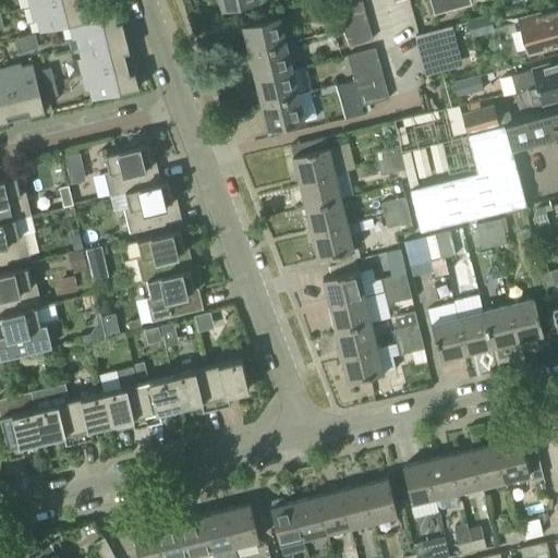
[(79,0),(57,0),(29,7),(34,23),(37,22),(40,33),(69,25),(68,23),(86,19),(83,4),(80,5),(79,0)]
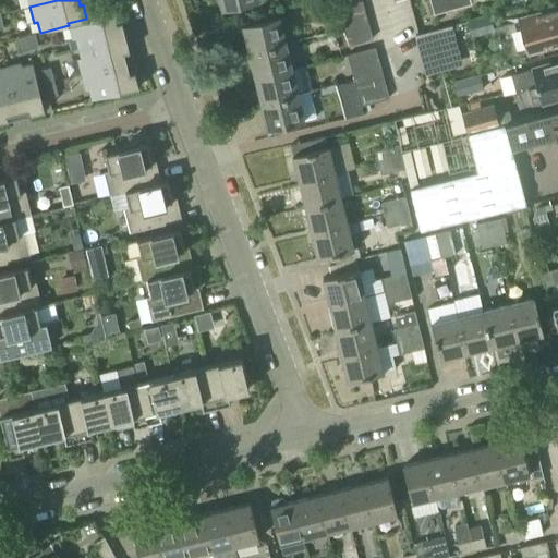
[(256,0),(219,0),(221,9),(257,0),(256,0)]
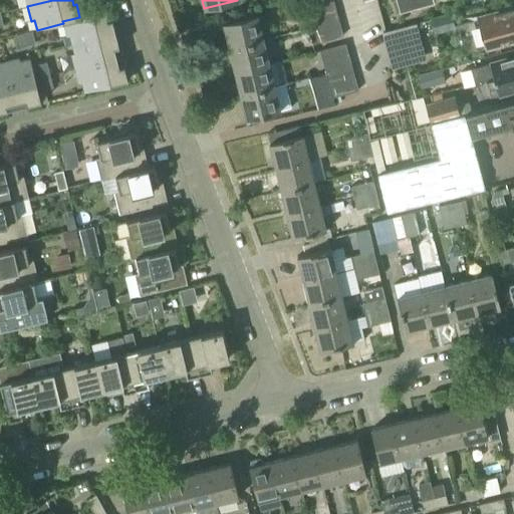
[(333,0),(305,0),(308,9),(334,2),(333,0)]
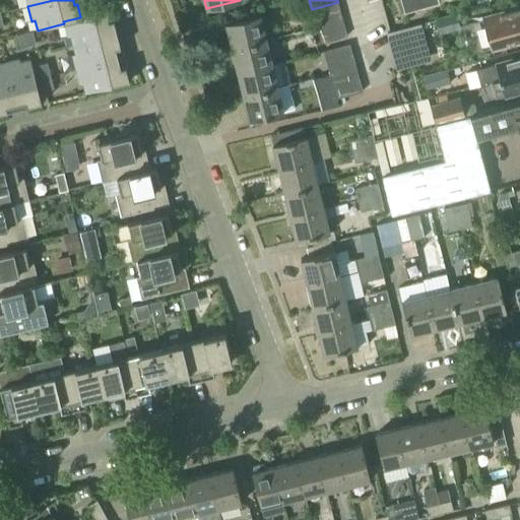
[(401,0),(404,11),(436,2),(435,0),(401,0)]
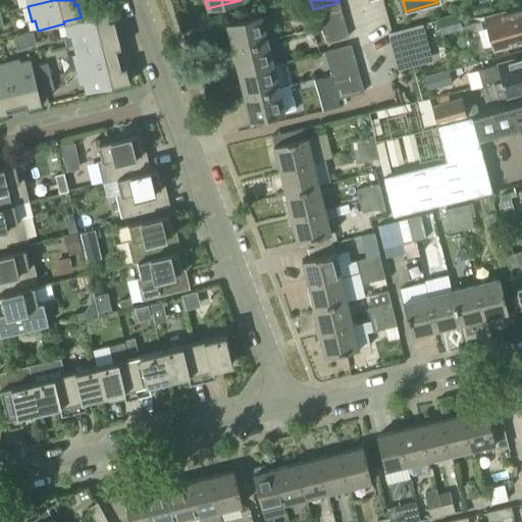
[(340,2),(313,9),(316,20),(343,13),(340,2)]
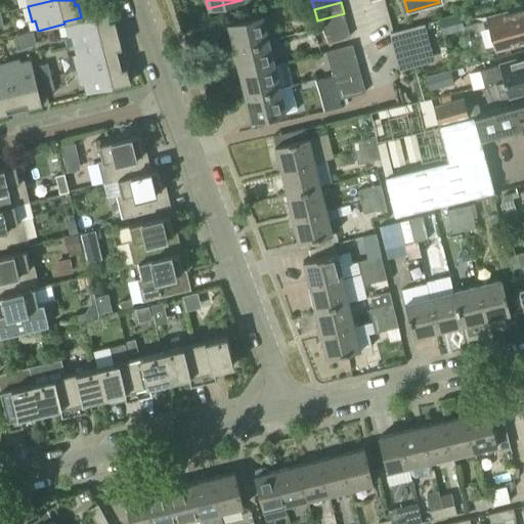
[(487,20),(467,27),(475,54),(494,49),(495,50),(523,42),(523,8),(486,19),(487,20)]
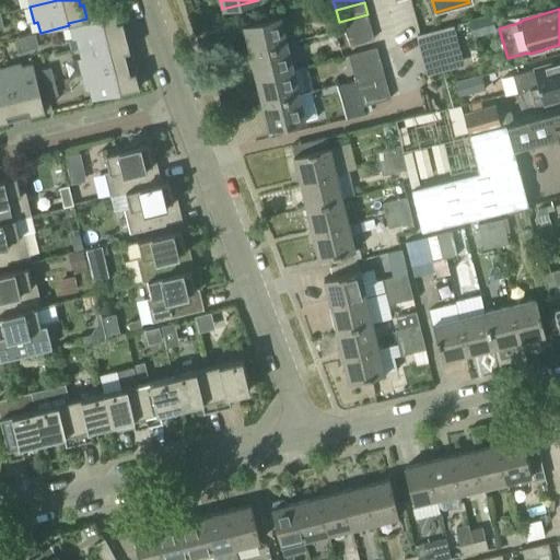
[(112,12),(86,19),(68,23),(69,25),(72,39),(76,39),(79,49),(126,37),(121,22),(119,22),(116,11),(112,12)]
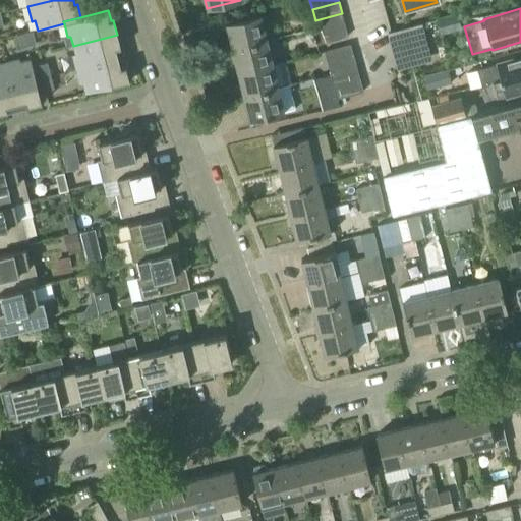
[(345,24),(342,13),(315,20),(319,32),(345,24)]
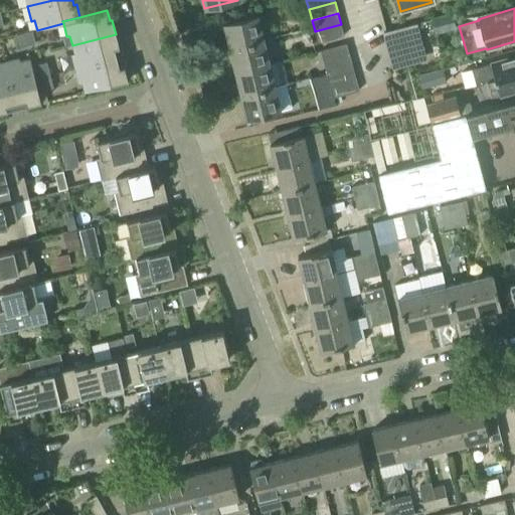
[(229,48),(263,40),(258,16),(223,24),(229,48)]
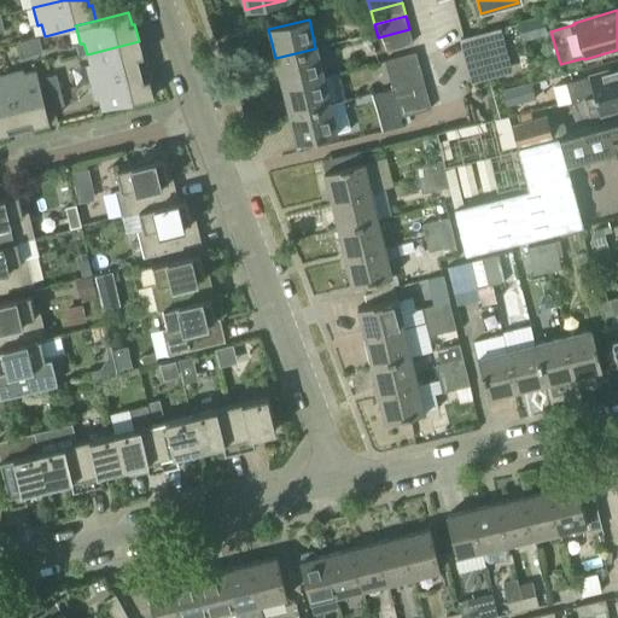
[(522,40),(544,34),(541,19),(518,25),(522,40)]
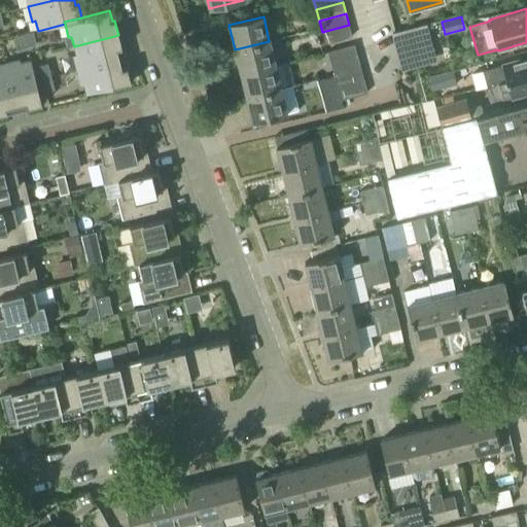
[(352,37),(349,25),(322,32),(325,44),(352,37)]
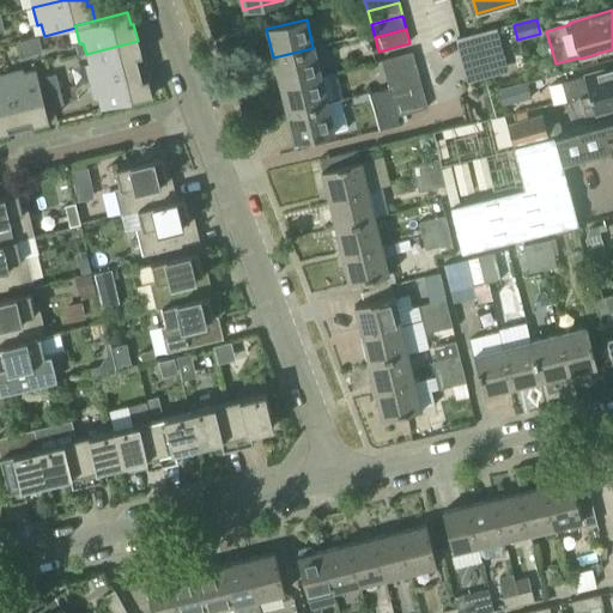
[(38,37),(28,40),(31,55),(42,53),(38,37)]
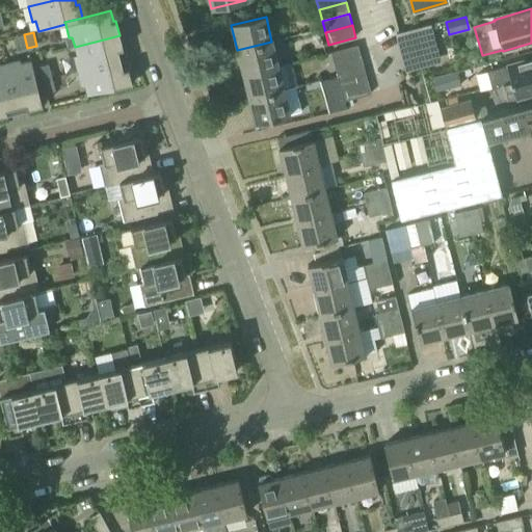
[(27,48),(24,34),(15,36),(19,50),(27,48)]
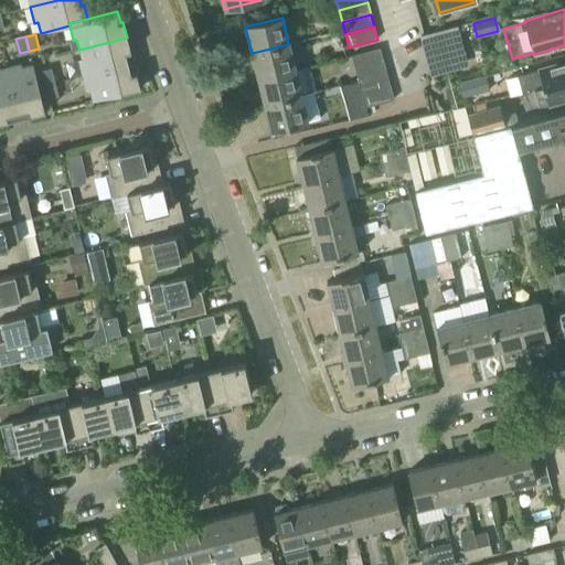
[(82,60),(78,61),(83,76),(130,64),(128,53),(131,53),(127,38),(80,50),(82,60)]
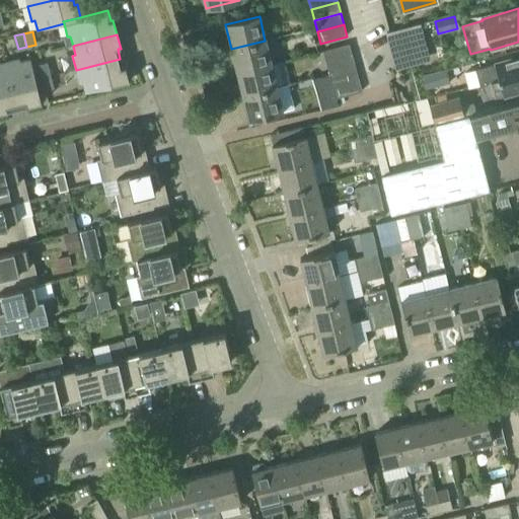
[(271,64),(265,41),(231,49),(237,72),(271,64)]
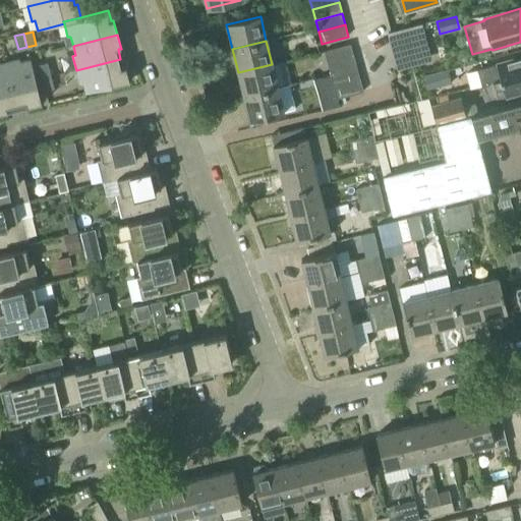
[(327,65),(354,57),(350,44),(324,51),(327,65)]
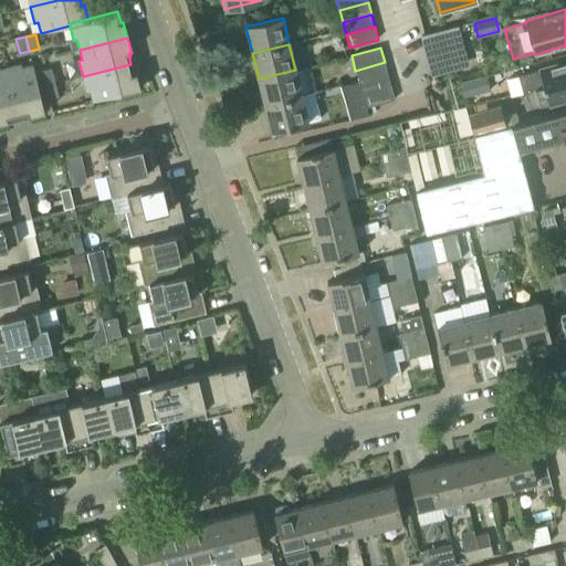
[(385,62),(355,71),(359,83),(388,74),(385,62)]
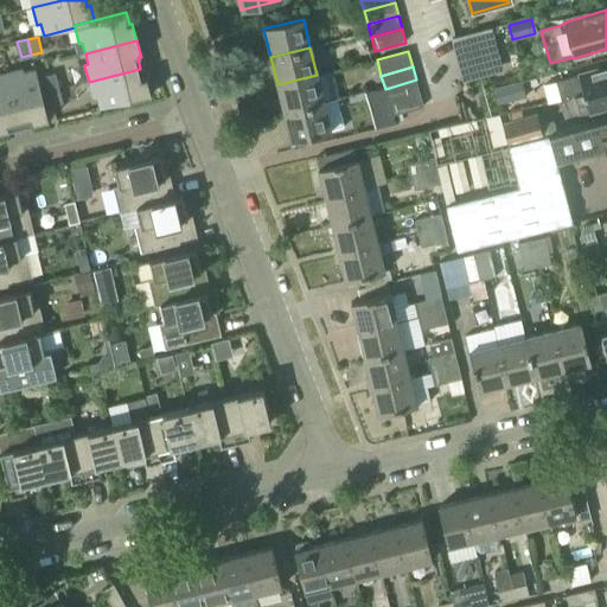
[(574,97),(606,87),(606,68),(579,76),(556,82),(561,100),(567,98),(574,97)]
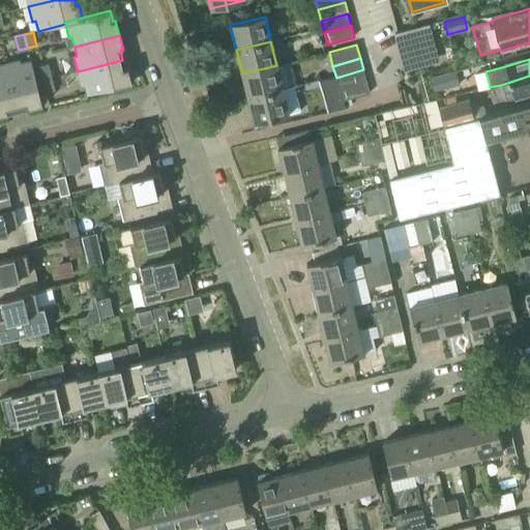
[(21,64),(20,60),(5,64),(17,110),(26,108),(27,110),(42,106),(31,61),(21,64)]
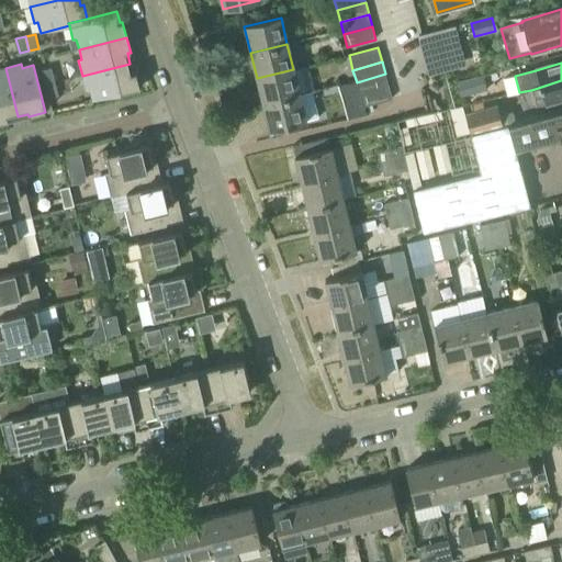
[(133,74),(130,64),(82,76),(86,91),(89,90),(92,101),(139,89),(135,72),(133,74)]
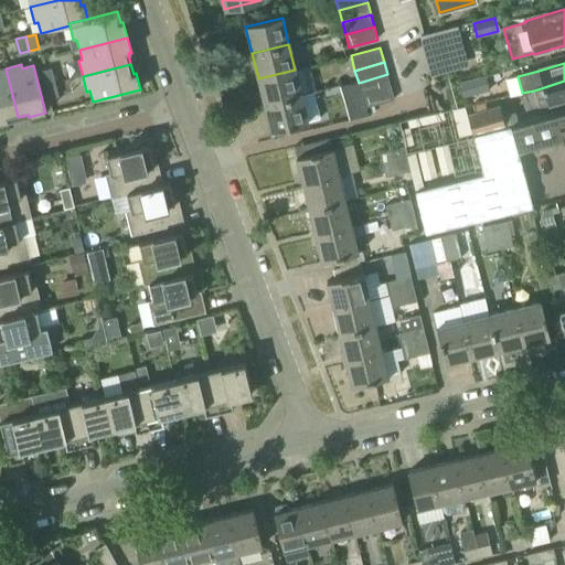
[(0,70),(0,124),(8,123),(8,119),(18,117),(6,68),(0,70)]
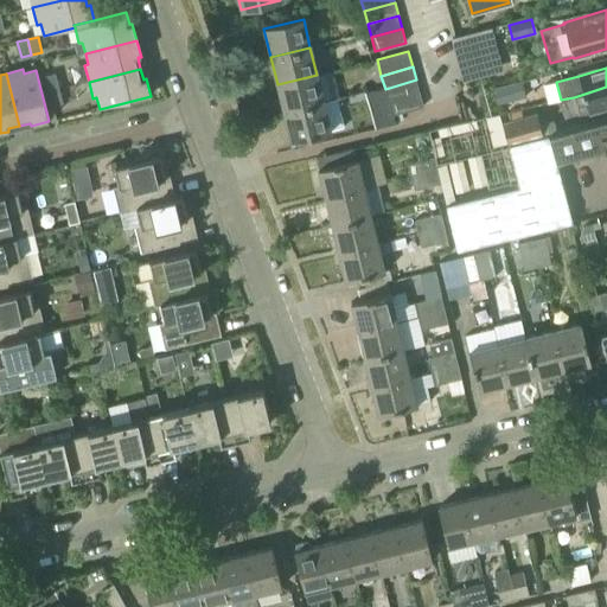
[(49,91),(58,89),(55,74),(44,77),(49,91)]
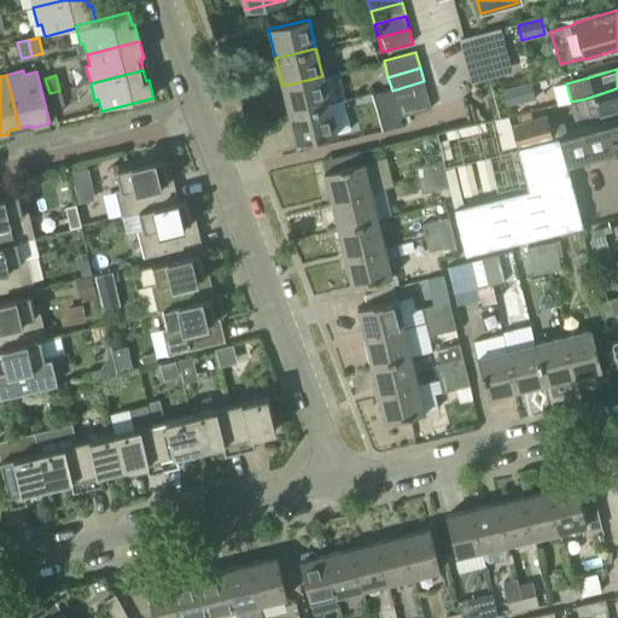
[(322,76),(283,86),(289,115),(330,105),(322,76)]
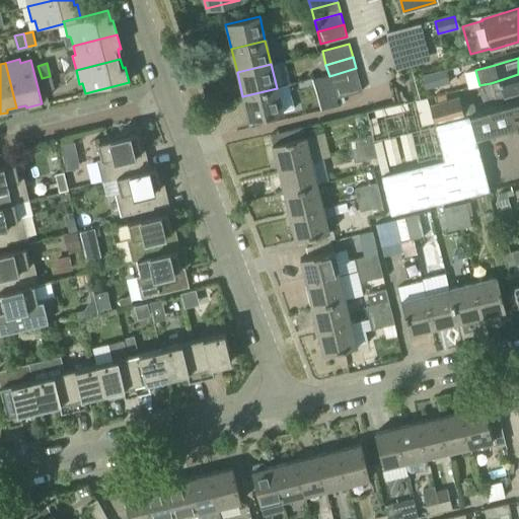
[(356,68),(329,76),(332,87),(359,79),(356,68)]
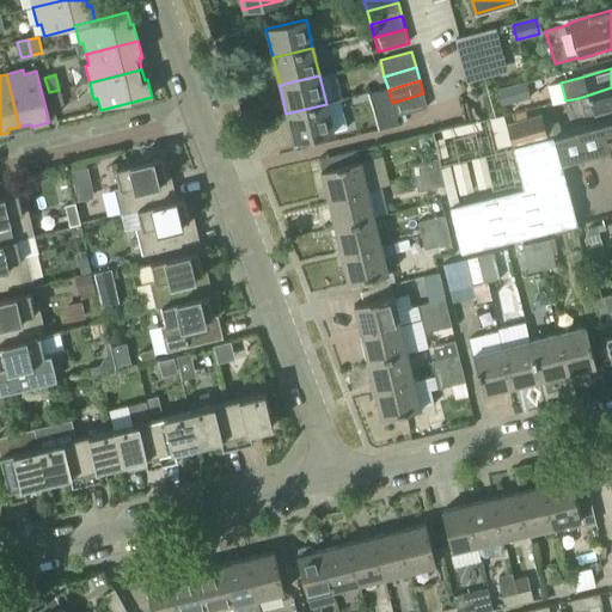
[(495,91),(497,98),(501,106),(531,98),(526,83),(495,91)]
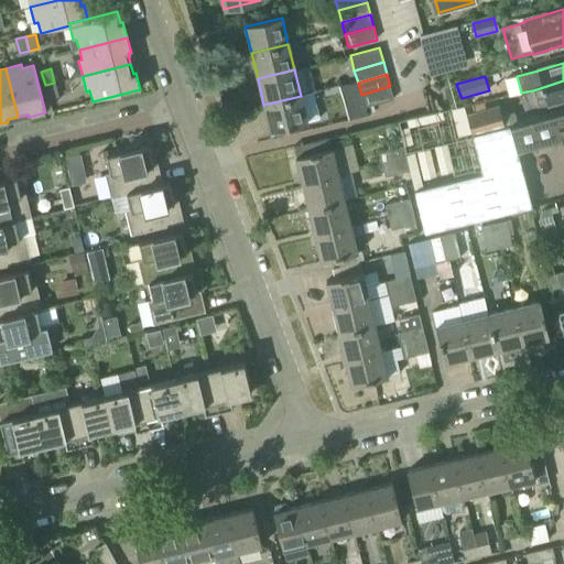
[(563,99),(563,80),(533,90),(527,91),(530,105),(534,105),(539,107),(563,99)]
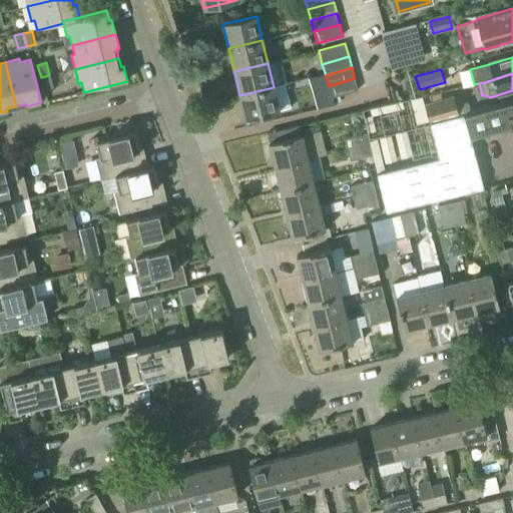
[(53,88),(49,75),(41,77),(44,90),(53,88)]
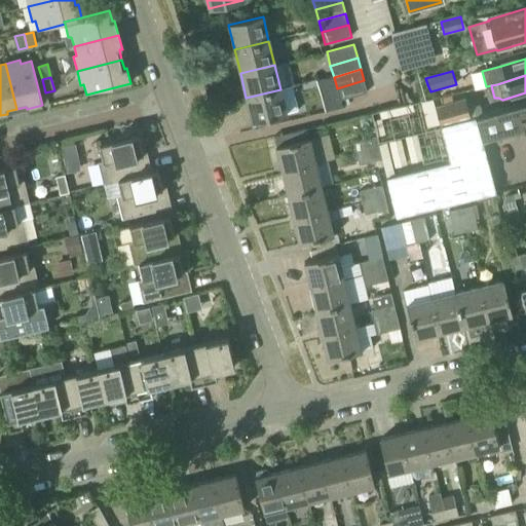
[(364,80),(337,88),(338,91),(340,100),(367,92),(364,80)]
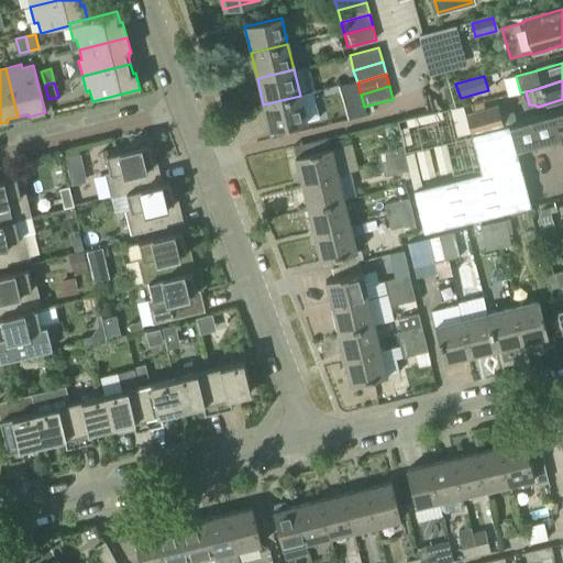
[(307,122),(300,96),(263,105),(269,131),(307,122)]
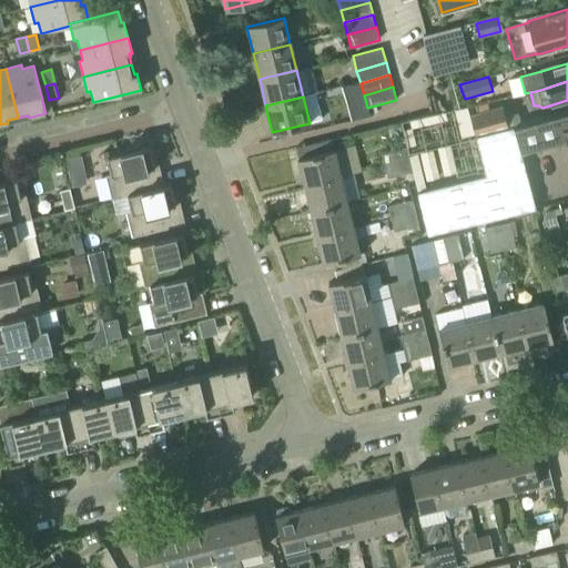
[(351,118),(368,112),(367,108),(365,99),(347,104),(346,104),(351,118)]
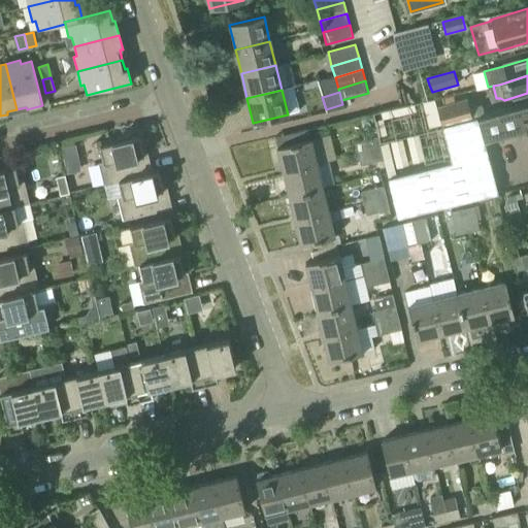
[(471,119),(466,99),(436,107),(441,127),(471,119)]
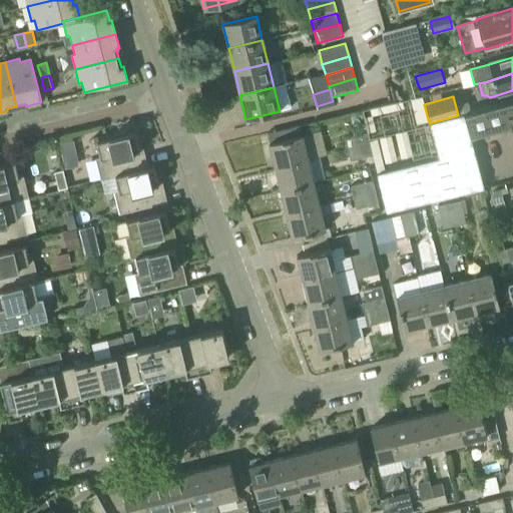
[(512,100),(464,115),(463,113),(458,115),(429,123),(439,157),(377,173),(388,211),(484,187),(475,153),(476,153),(471,139),(511,127),(512,133),(512,100)]
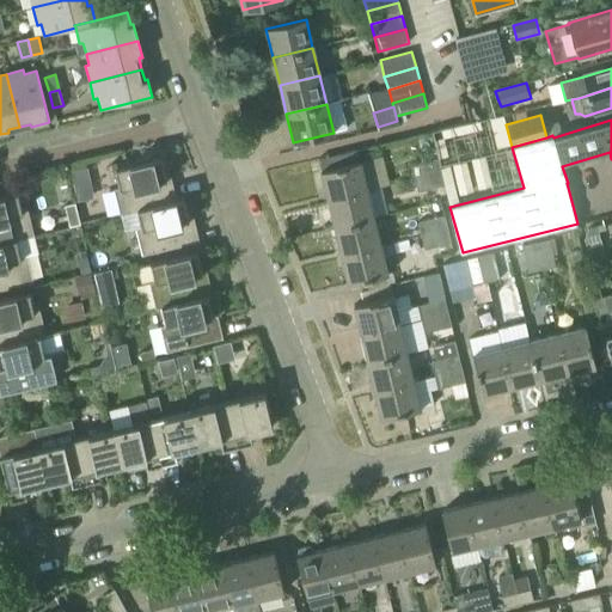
[(120,214),(184,199),(175,200),(172,187),(169,188),(161,158),(153,160),(152,157),(136,160),(136,164),(115,170),(120,189),(115,190),(121,213),(120,214)]
